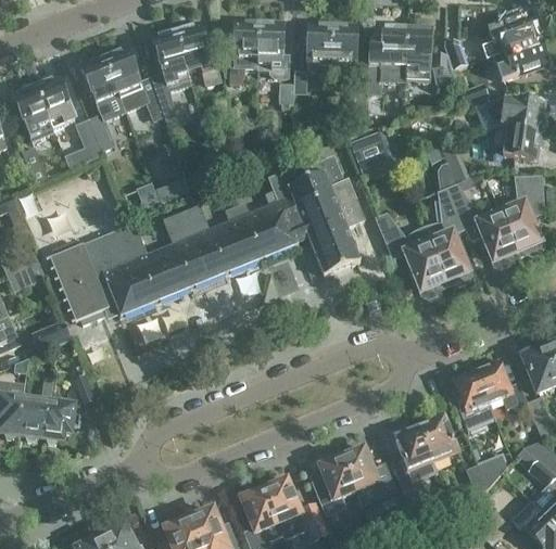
[(485,58),(492,55),(542,37),(538,24),(534,23),(531,15),(523,20),(522,16),(501,24),(501,23),(488,28),(492,40),(481,43),(485,58)]
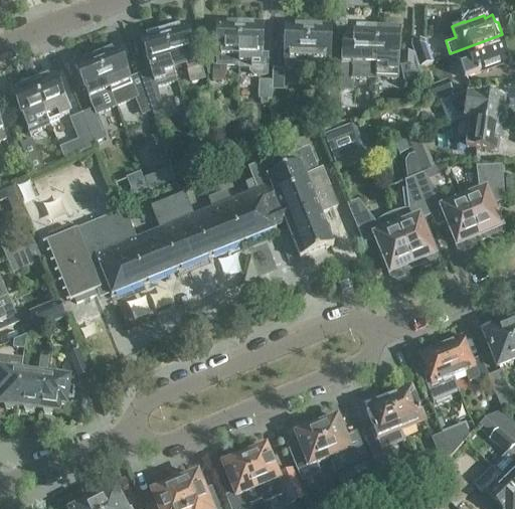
[(225,62),(225,61),(238,62),(239,20),(228,19),(227,16),(220,15),(218,19),(217,19),(215,61),(225,62)]
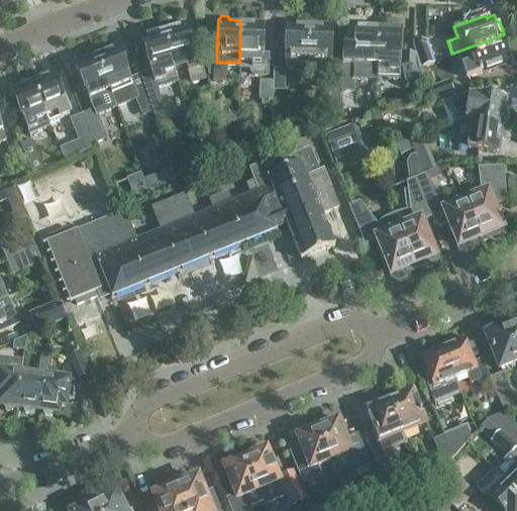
[(252,20),(240,20),(239,63),(251,63),(250,65),(254,70),(267,70),(268,54),(264,49),(262,49),(263,20),(262,20),(261,17),(254,17),(252,20)]
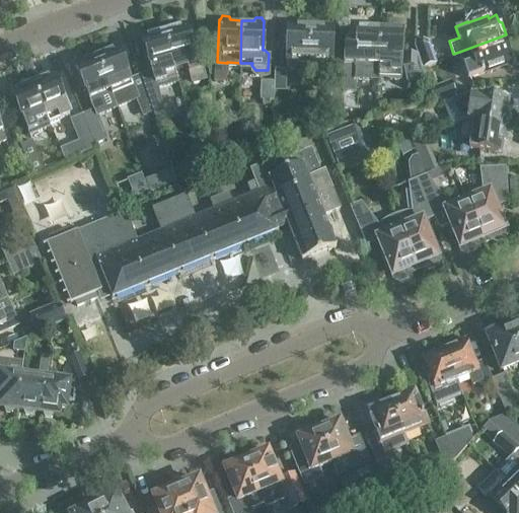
[(197,50),(194,51),(186,21),(184,21),(182,18),(175,20),(175,24),(163,27),(173,62),(187,59),(189,66),(190,66),(192,74),(195,77),(204,74),(205,70),(200,52),(197,50)]
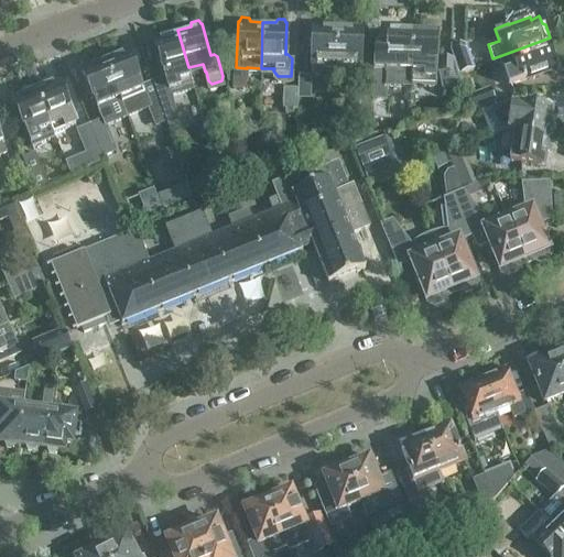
[(336,64),(337,24),(325,24),(323,20),(316,20),(314,23),(313,23),(312,69),(322,71),(322,63),(336,64)]
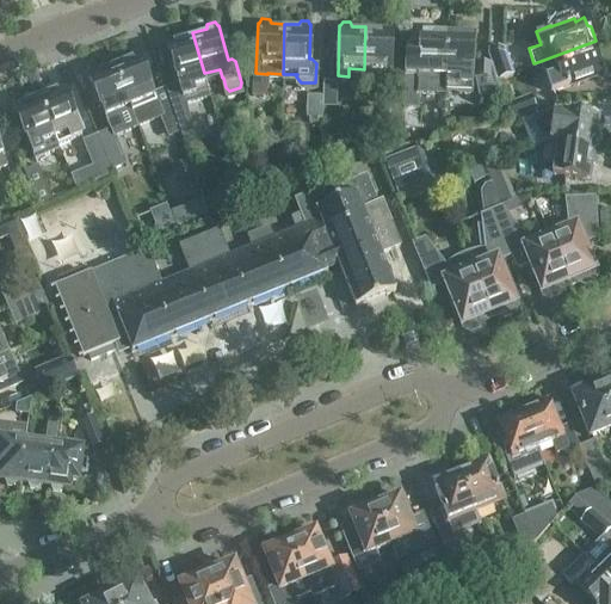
[(378,26),(365,26),(364,69),(378,69),(378,78),(390,78),(393,28),(392,28),(389,23),(381,23),(378,26)]
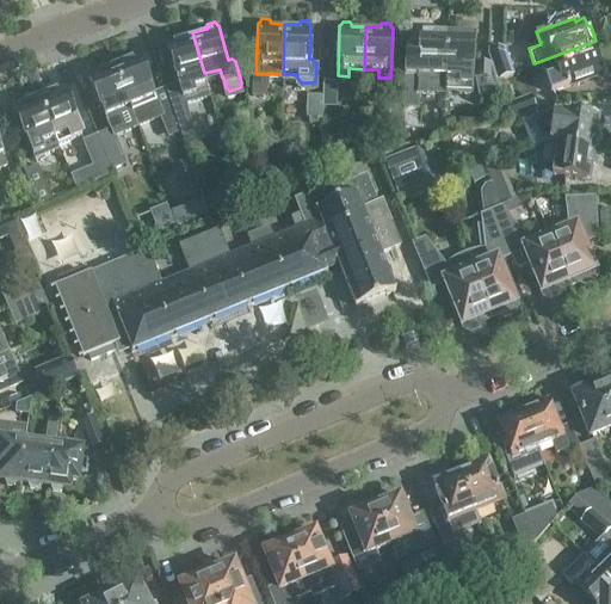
[(406,62),(403,102),(419,102),(420,87),(430,88),(431,71),(445,72),(448,29),(433,28),(431,24),(424,24),(421,28),(421,37),(413,36),(412,62),(406,62)]
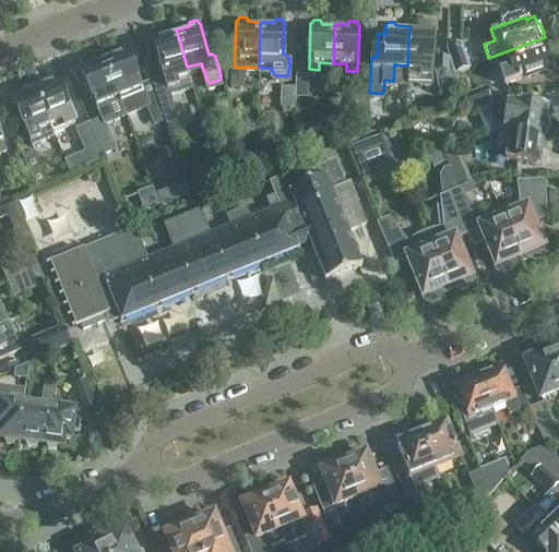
[(407,66),(407,79),(420,79),(420,81),(431,81),(433,27),(431,24),(424,23),(421,26),(409,26),(407,66)]
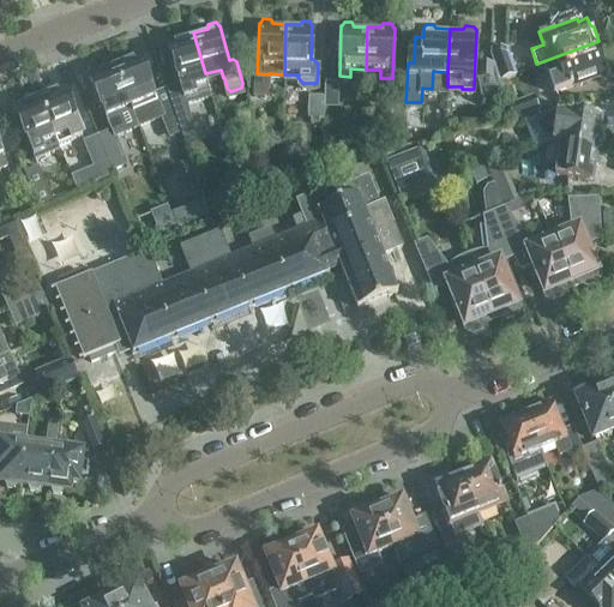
[(178,32),(170,35),(169,40),(168,40),(179,79),(166,84),(180,126),(182,133),(192,130),(186,98),(210,91),(205,73),(193,32),(180,36),(178,32)]
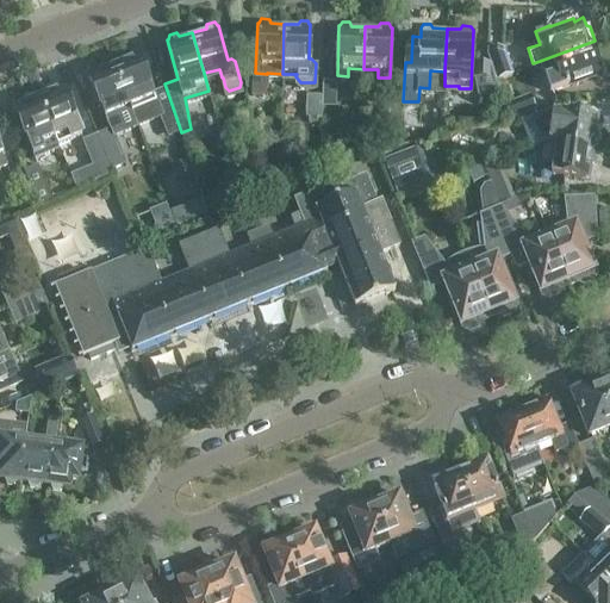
[(595,41),(540,61),(549,87),(570,80),(568,79),(604,67),(595,41)]
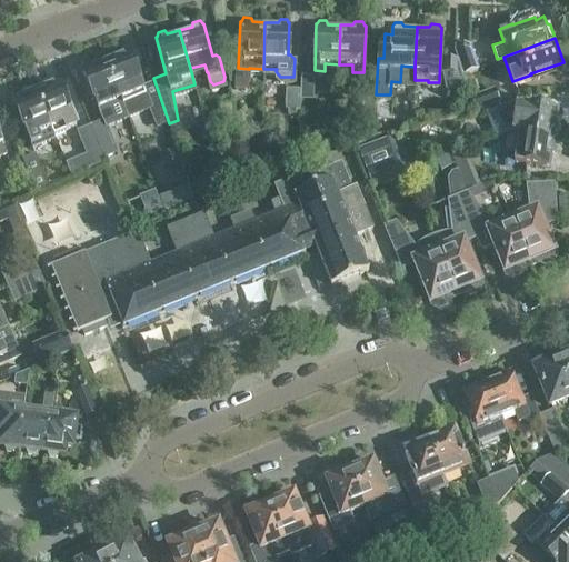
[(455,47),(457,54),(461,69),(476,64),(468,42),(455,47)]
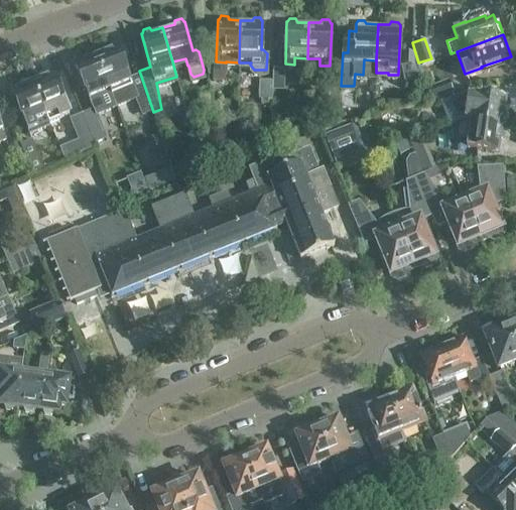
[(96,52),(111,90),(116,102),(135,94),(142,110),(151,106),(139,71),(129,75),(117,43),(116,44),(113,41),(107,44),(107,47),(96,52)]
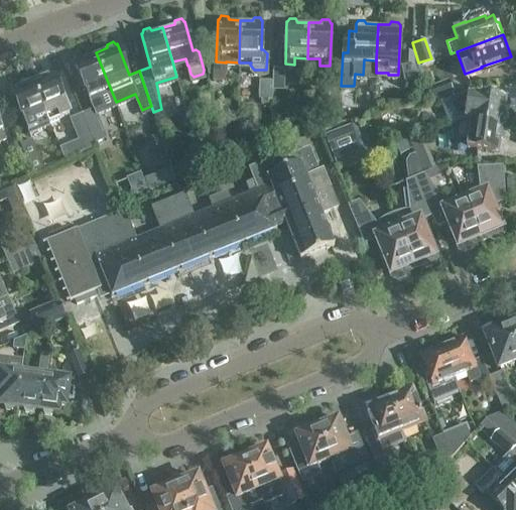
[(401,49),(400,59),(404,77),(422,78),(418,62),(414,49),(401,49)]
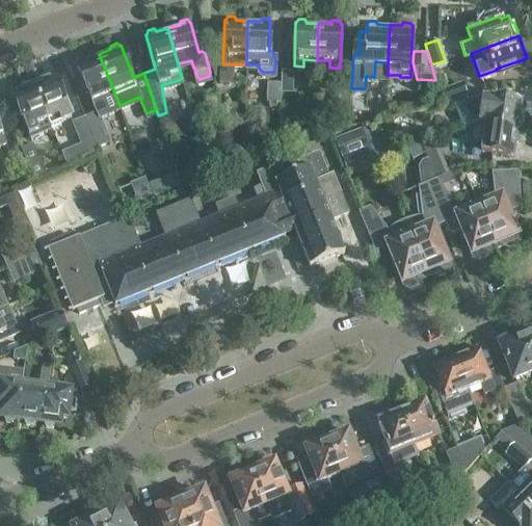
[(104,102),(103,98),(114,93),(99,54),(87,58),(84,56),(78,58),(78,62),(77,62),(95,105),(104,102)]
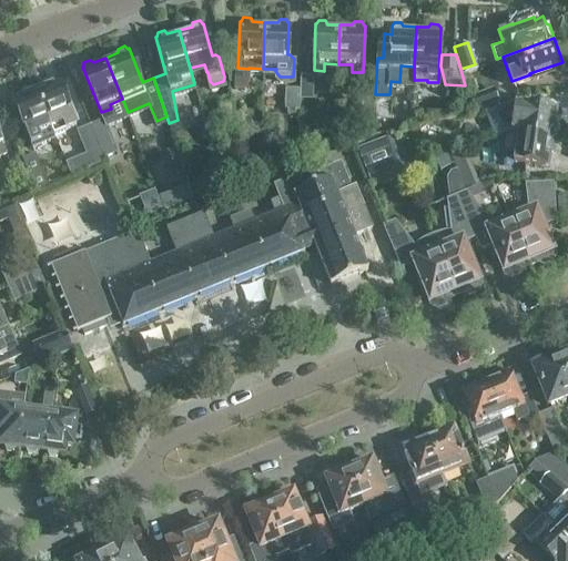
[(300,70),(300,81),(298,94),(313,94),(313,70),(300,70)]
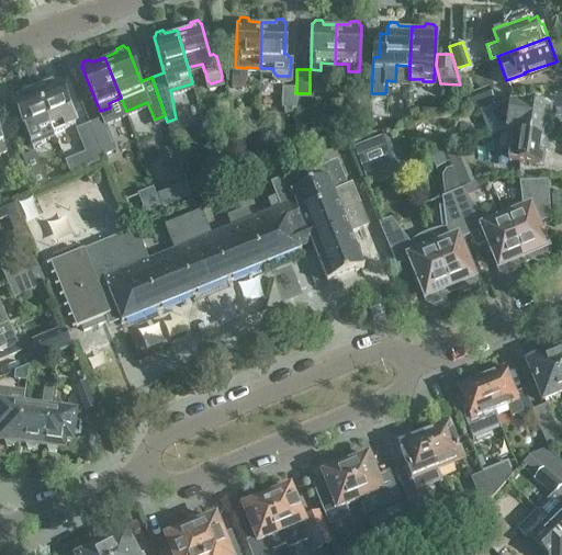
[(49,122),(62,116),(65,124),(75,120),(57,76),(57,77),(54,74),(47,77),(46,80),(34,86),(49,122)]
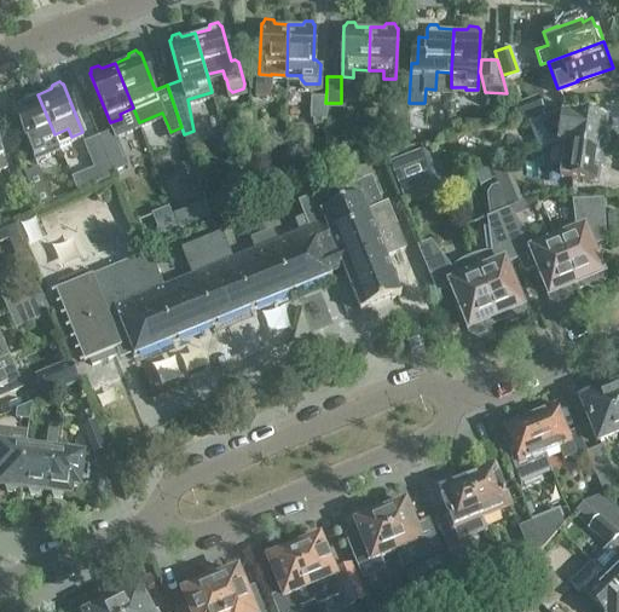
[(327,88),(311,88),(310,114),(313,114),(313,120),(322,120),(322,114),(325,114),(325,103),(327,88)]
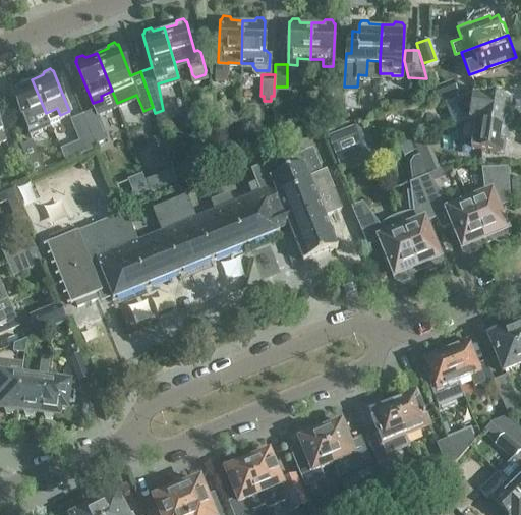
[(457,89),(452,76),(430,86),(435,96),(435,98),(457,89)]
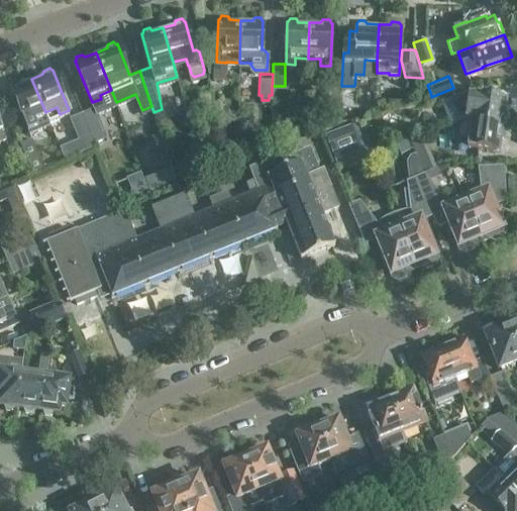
[(11,87),(28,127),(36,123),(48,118),(45,112),(31,79),(21,83),(18,81),(12,83),(12,87),(11,87)]
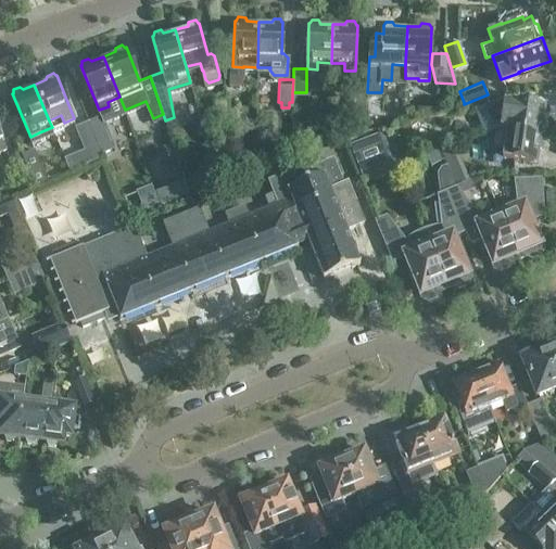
[(366,88),(354,87),(353,111),(365,112),(366,88)]
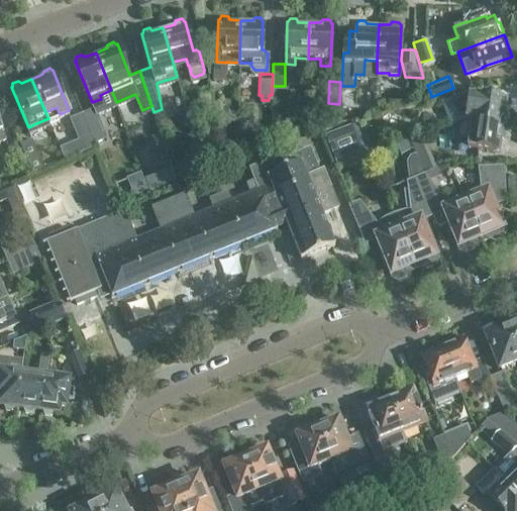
[(463,91),(442,98),(449,118),(462,114),(471,116),(502,120),(502,117),(505,115),(506,108),(504,105),(506,94),(497,92),(486,91),(475,89),(475,92),(463,91)]
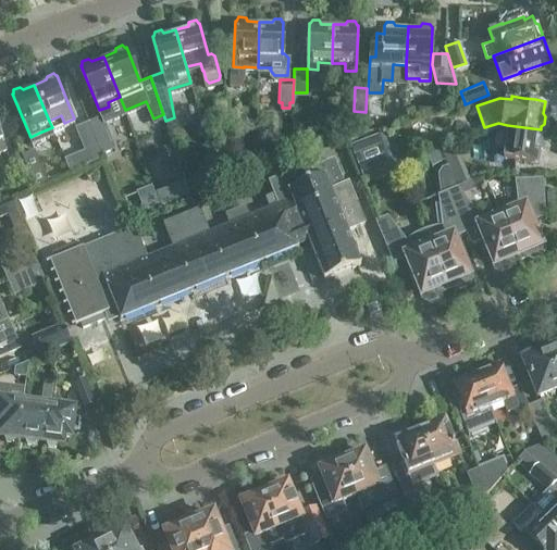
[(89,119),(103,153),(115,148),(101,114),(89,119)]
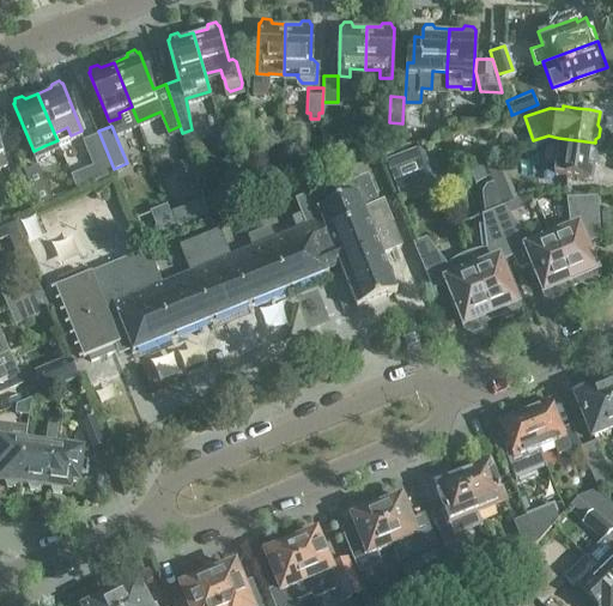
[(335,159),(337,129),(321,128),(320,158),(321,158),(321,162),(328,163),(328,161),(333,161),(333,159),(335,159)]
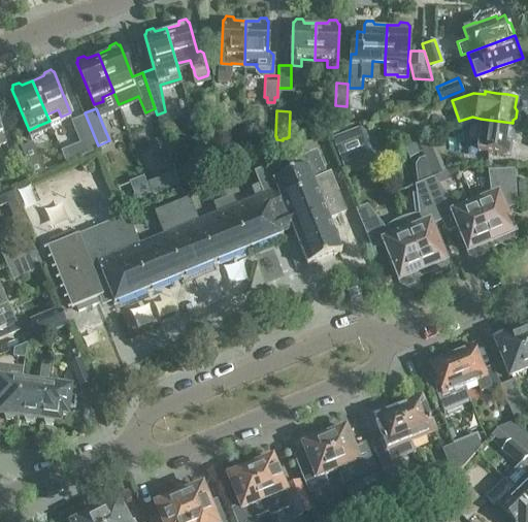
[(86,151),(98,145),(85,112),(84,111),(71,117),(86,151)]
